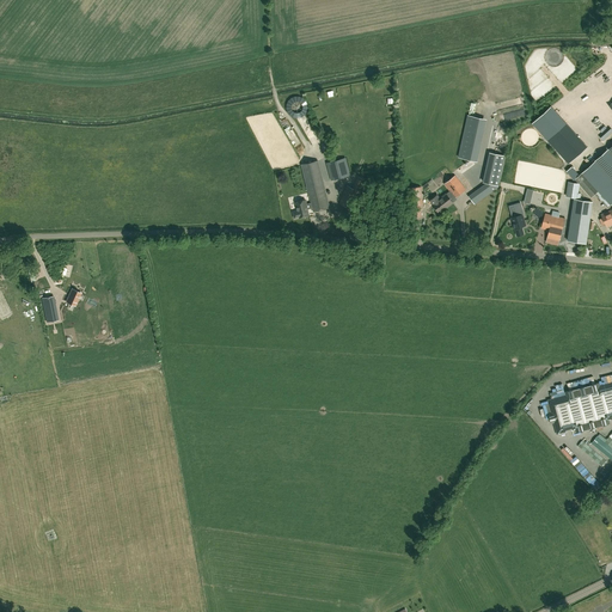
[(459,157),(471,160),(481,118),(469,115),(459,157)]
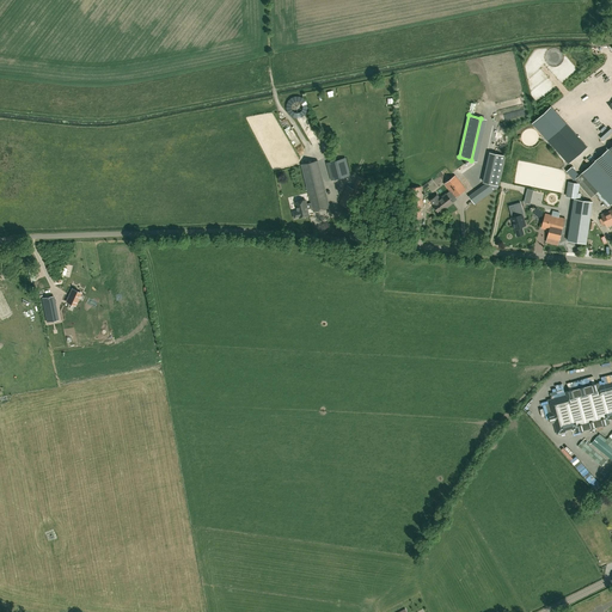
[(611,146),(582,173),(598,191),(611,204),(611,203),(611,146)]
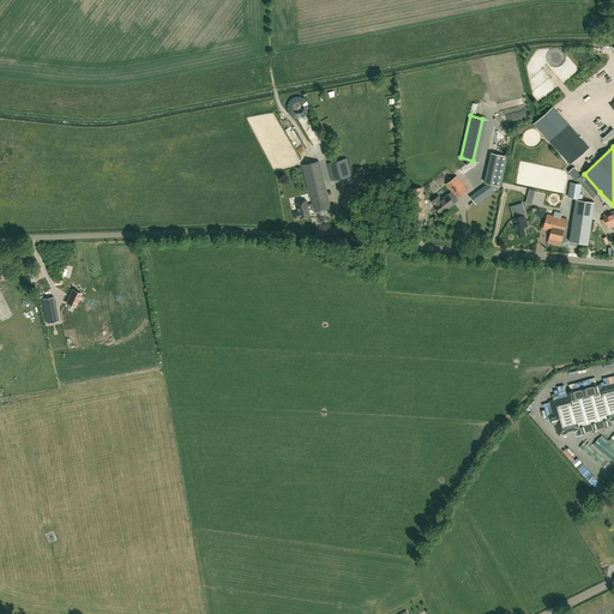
[(332,181),(351,175),(347,158),(327,163),(332,181)]
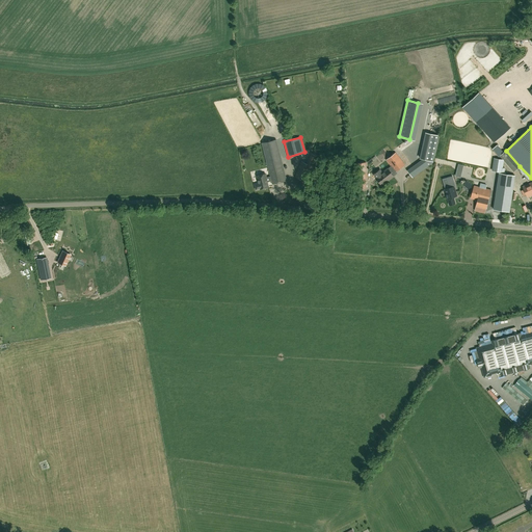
[(272,184),(287,180),(276,139),(262,142),(269,169),(268,169),(270,176),(266,177),(265,174),(257,176),(259,183),(255,184),(256,189),(260,188),(260,189),(268,186),(267,181),(271,180),(272,184)]
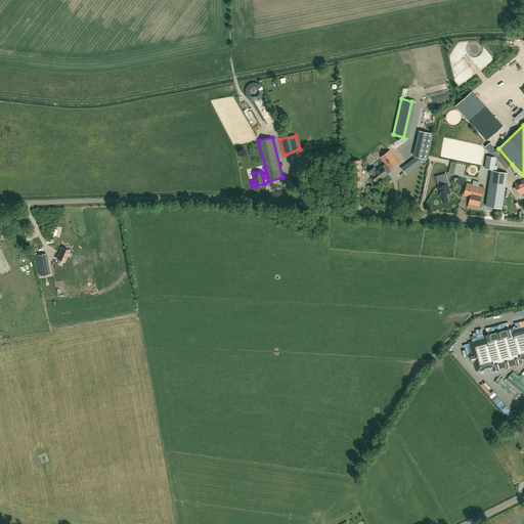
[(403,159),(411,155),(406,145),(398,149),(403,159)]
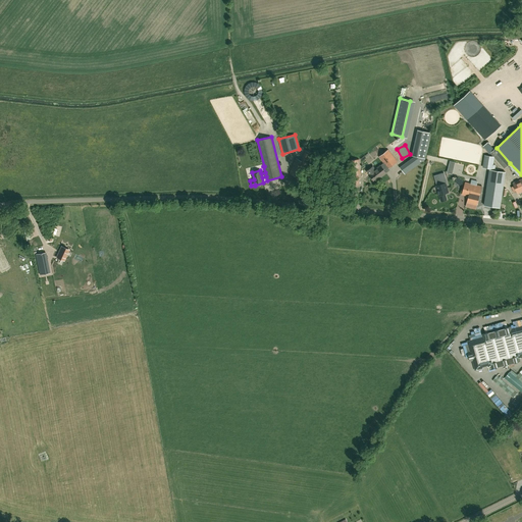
[(497,148),(490,153),(493,156),(493,157),(504,168),(508,165),(510,163),(497,148)]
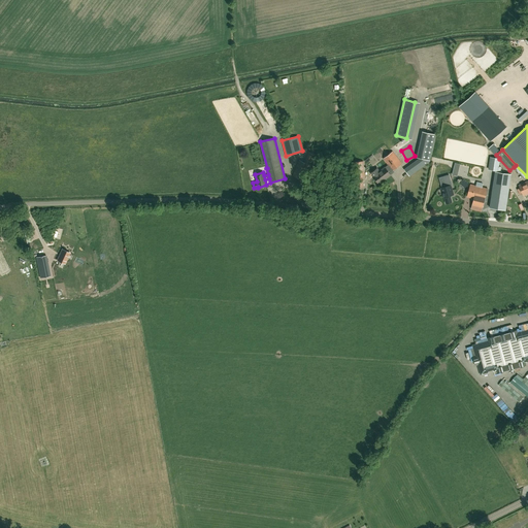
[(299,160),(293,175),(303,180),(309,165),(310,166),(316,155),(309,152),(304,162),(299,160)]
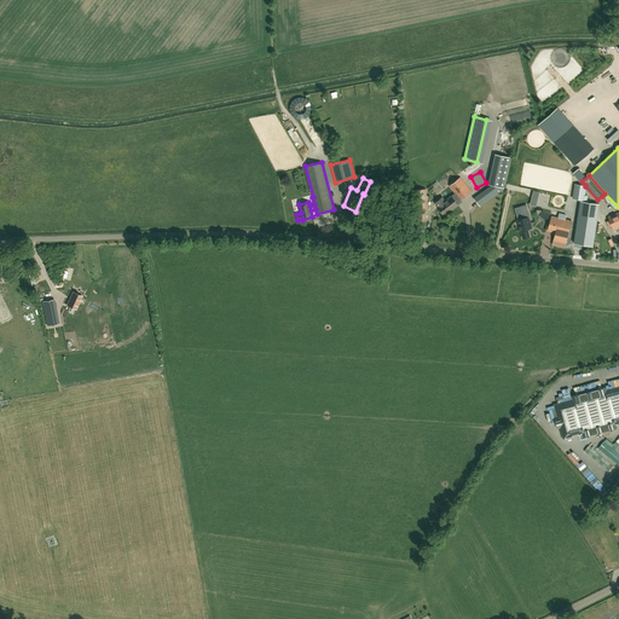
[(457,204),(455,201),(460,198),(461,200),(472,191),(461,178),(450,186),(455,194),(445,202),(441,198),(435,203),(438,207),(444,215),(457,204)]
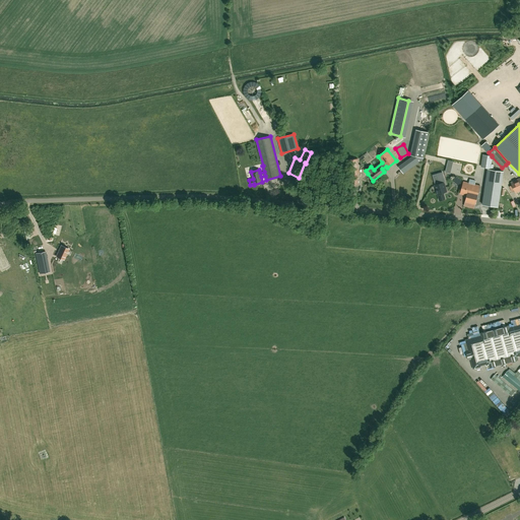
[(358,184),(358,174),(359,174),(359,158),(347,159),(348,174),(349,184),(358,184)]
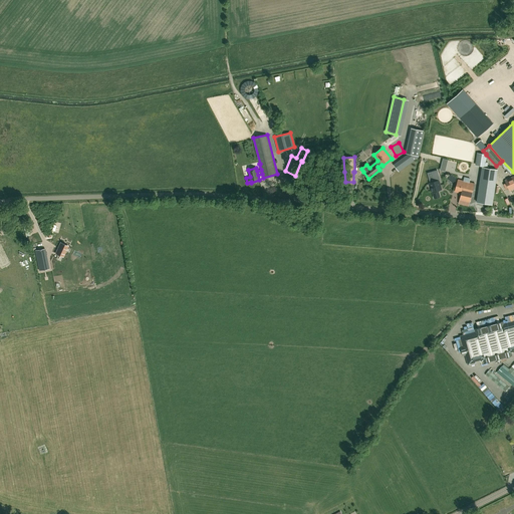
[(402,159),(394,165),(399,172),(407,166),(402,159)]
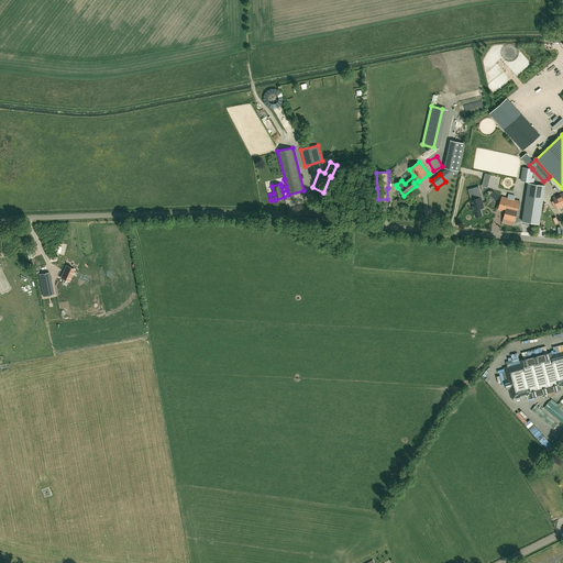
[(544,186),(528,183),(522,221),(539,224),(544,186)]
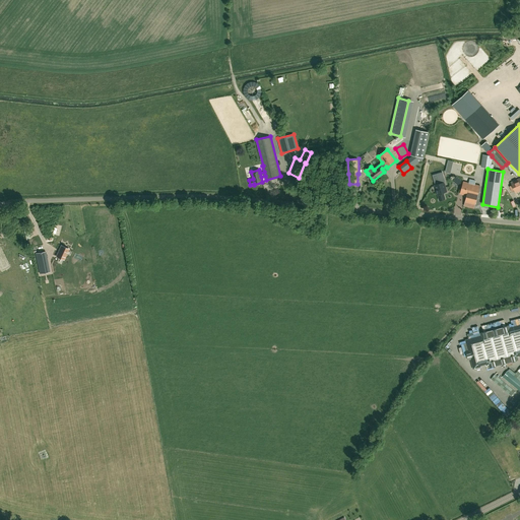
[(442,173),(436,174),(439,184),(435,185),(438,194),(440,200),(445,199),(443,192),(447,191),(444,183),(445,182),(442,173)]
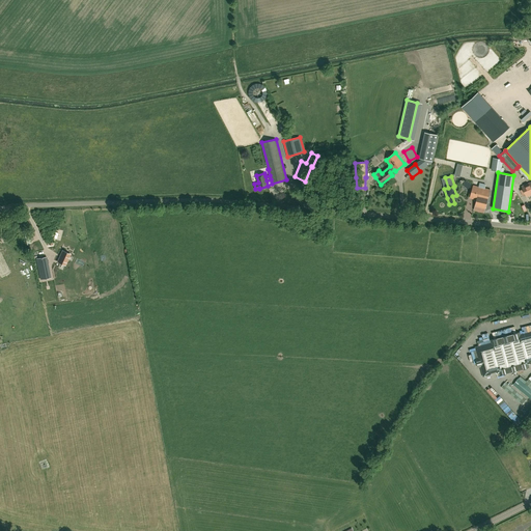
[(530,182),(522,187),(527,197),(530,195),(530,182)]
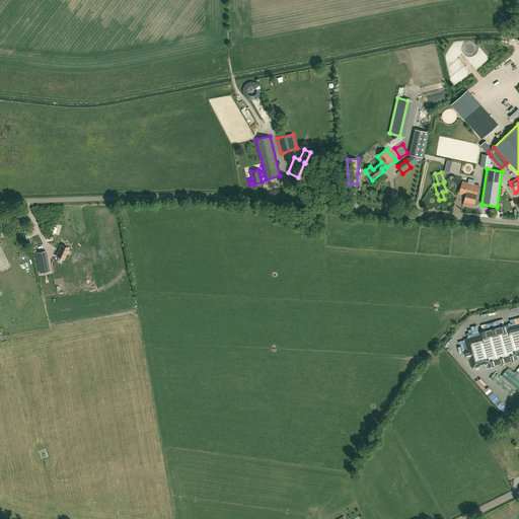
[(465,195),(464,202),(474,204),(479,186),(462,181),(459,194),(465,195)]
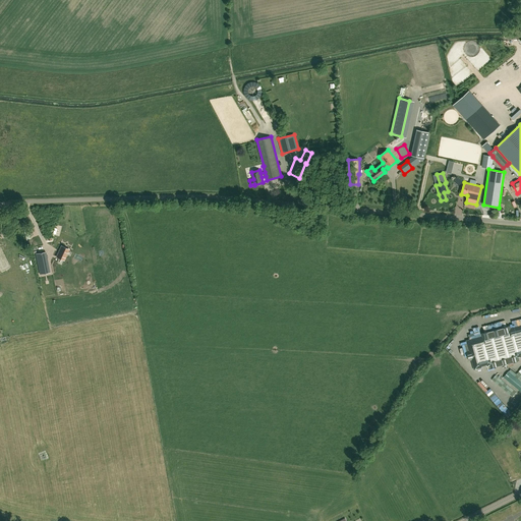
[(22,239),(12,241),(11,239),(7,240),(9,251),(24,248),(22,239)]
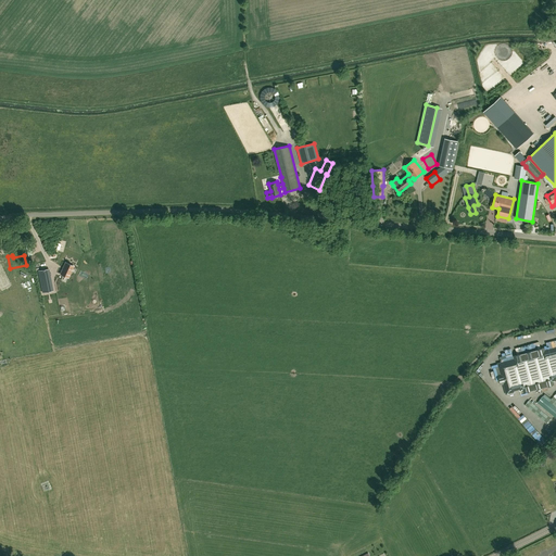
[(65,263),(60,274),(68,278),(74,266),(65,263)]
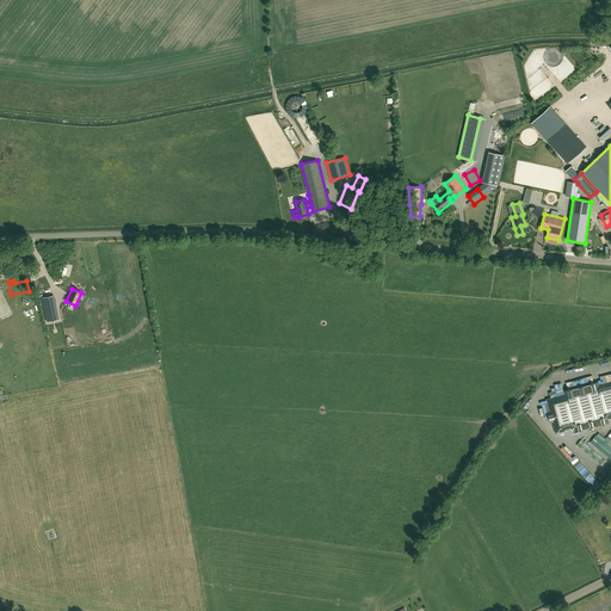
[(28,298),(12,302),(14,314),(38,309),(36,302),(35,302),(34,294),(26,295),(28,298)]
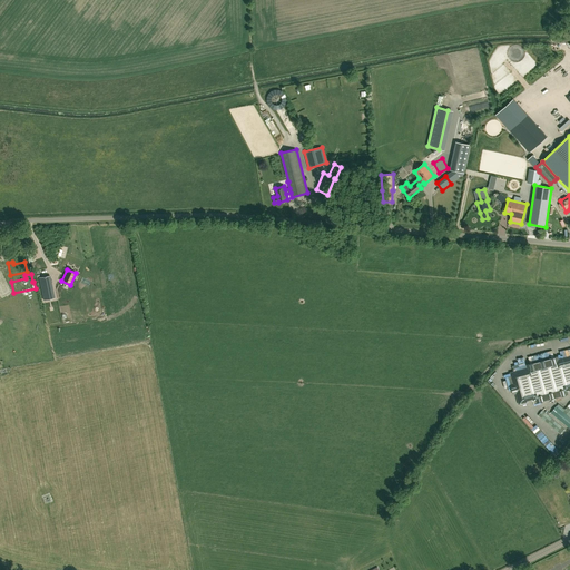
[(50,276),(40,277),(45,300),(55,297),(50,276)]
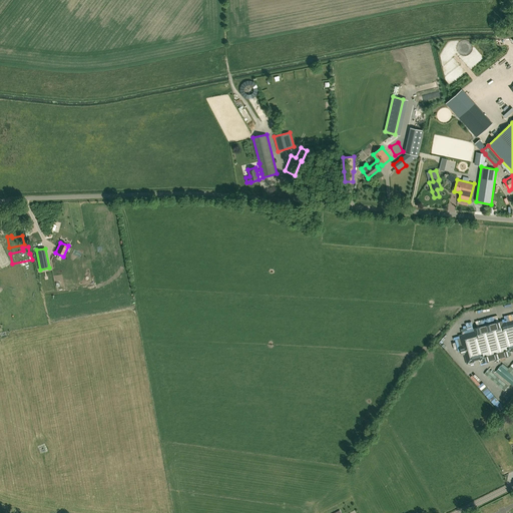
[(512,320),(503,324),(502,321),(473,329),(474,331),(459,335),(460,339),(457,340),(462,355),(464,355),(467,364),(475,362),(474,360),(479,359),(479,361),(482,360),(483,363),(512,355),(511,353),(512,351),(512,350),(512,349),(512,320)]
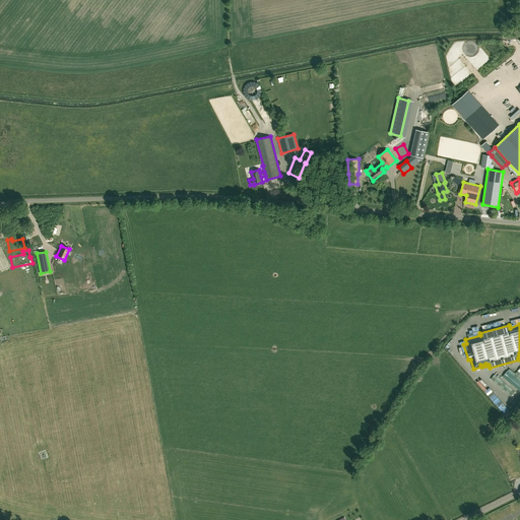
[(519,381),(507,371),(503,377),(519,390),(519,381)]
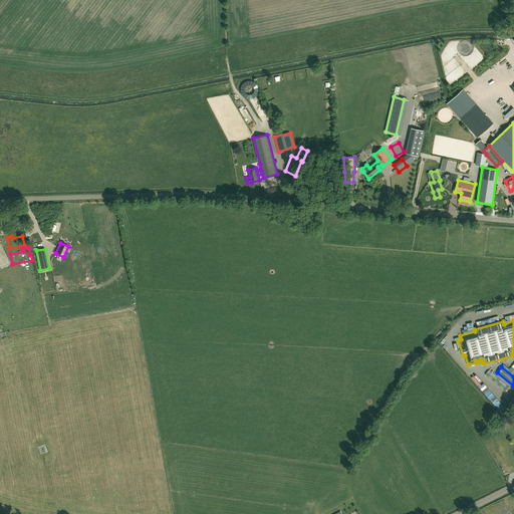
[(489,370),(485,374),(505,392),(509,388),(492,372),(489,370)]
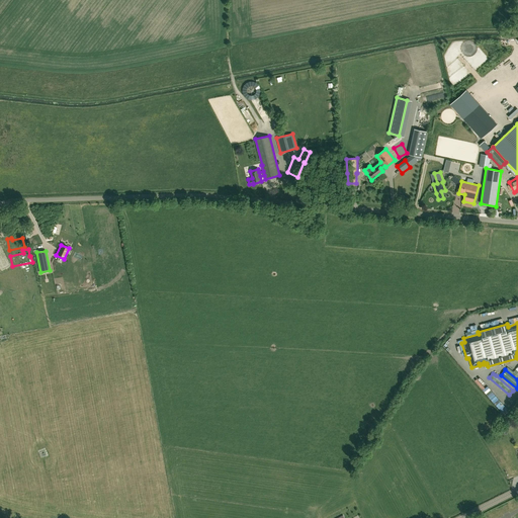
[(495,403),(499,399),(492,390),(487,394),(495,403)]
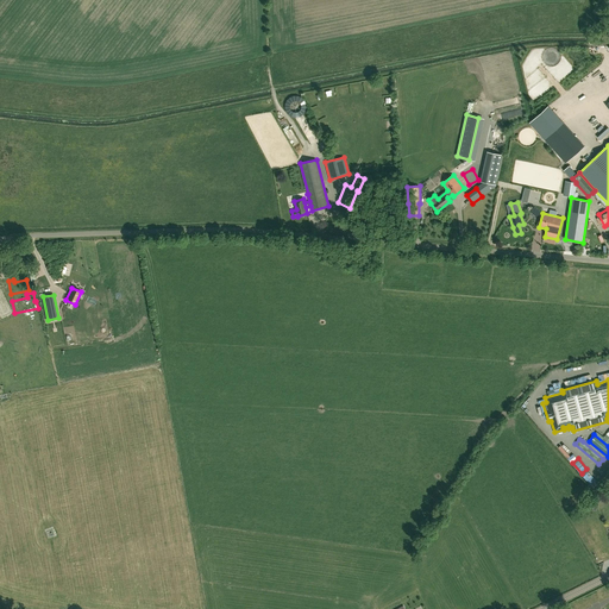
[(589,472),(583,477),(596,489),(601,484),(589,472)]
